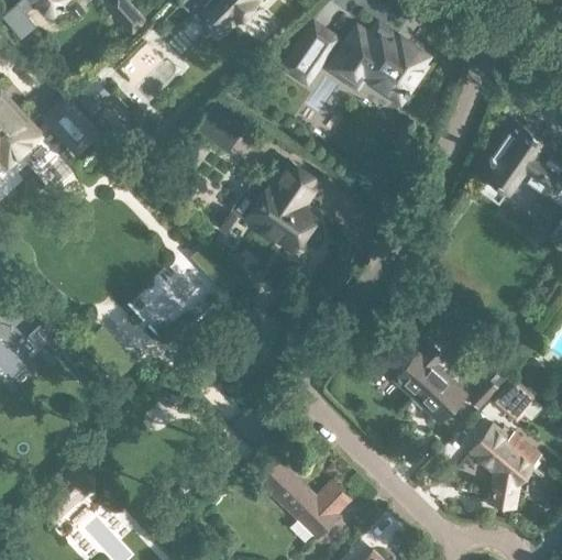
[(22,0),(3,17),(21,37),(34,26),(23,13),(33,4),(42,14),(44,14),(51,13),(54,12),(56,12),(59,11),(63,10),(65,9),(62,4),(66,0),(22,0)]
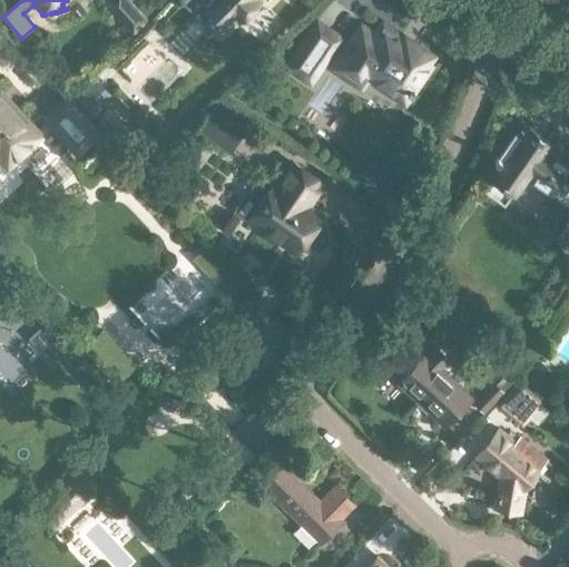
[(127,0),(109,0),(105,5),(133,36),(148,22),(127,0)]
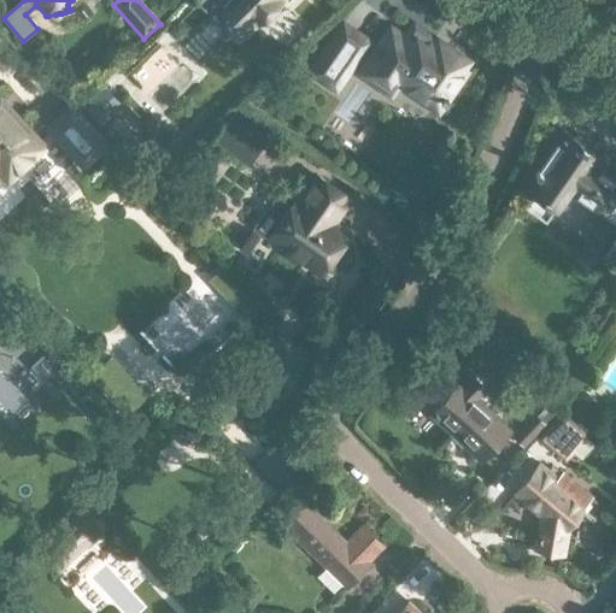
[(209,0),(245,36),(247,34),(259,22),(265,28),(285,10),(279,3),(281,0),(209,0)]
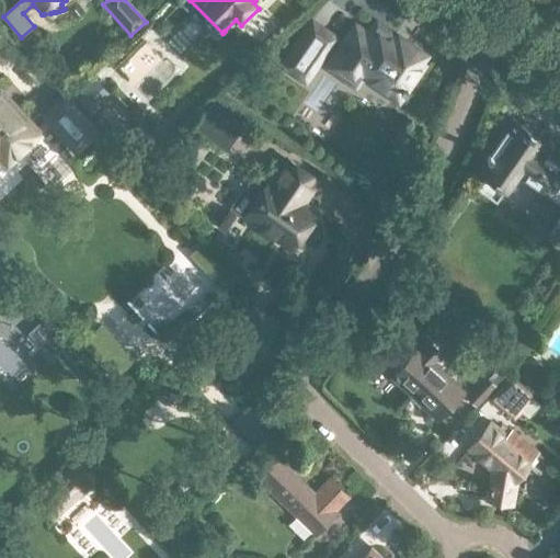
[(355,22),(322,69),(357,93),(364,83),(400,109),(429,66),(425,64),(431,56),(376,19),(368,31),(355,22)]
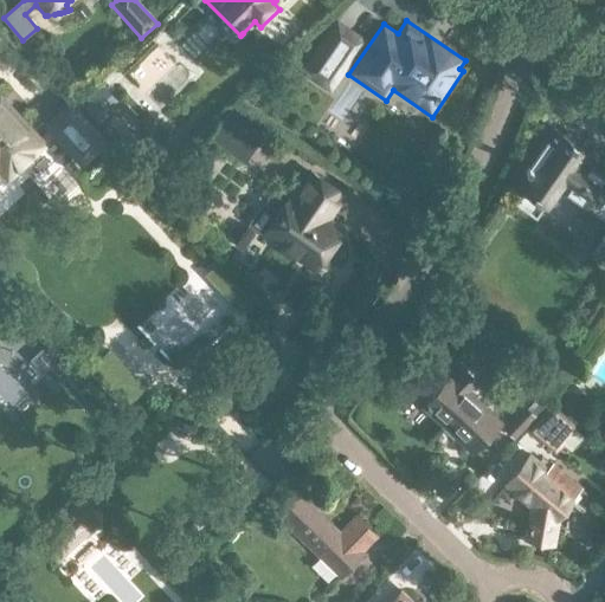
[(338,23),(302,73),(332,92),(366,43),(338,23)]
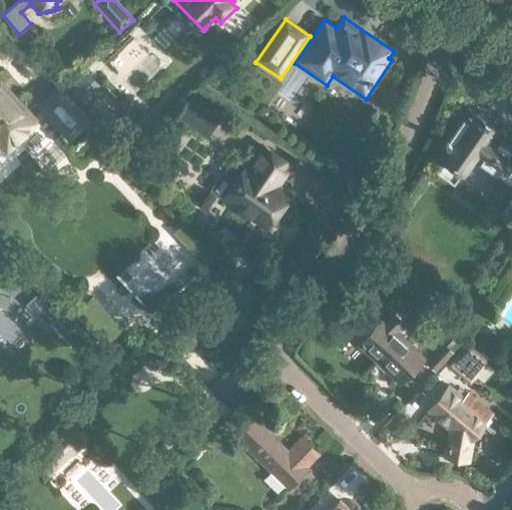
[(85,71),(67,87),(85,107),(93,100),(89,96),(100,87),(85,71)]
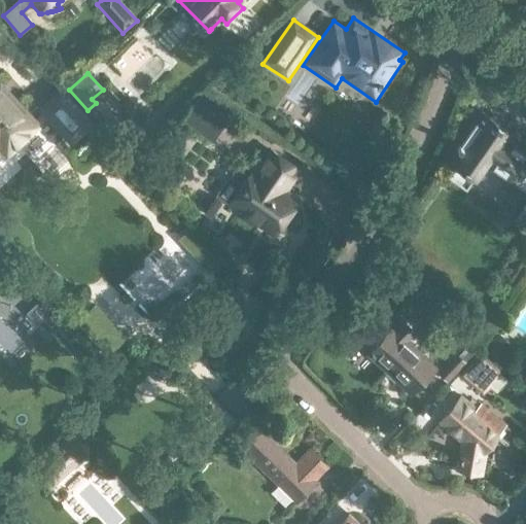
[(0,143),(9,135),(21,147),(40,129),(13,101),(9,104),(0,94),(0,143)]
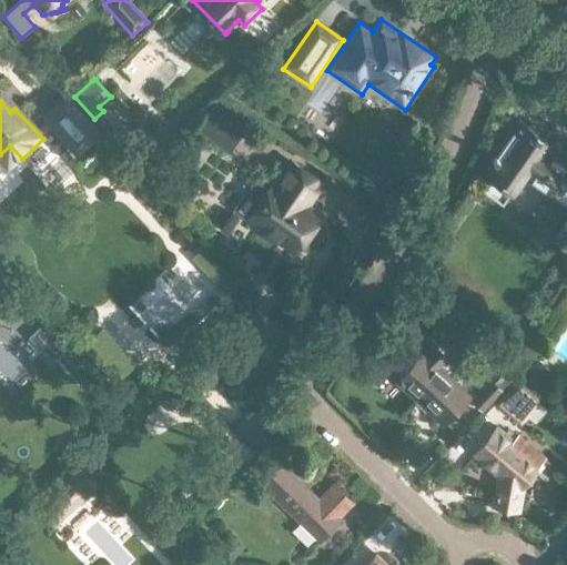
[(68,101),(46,121),(79,157),(100,135),(68,101)]
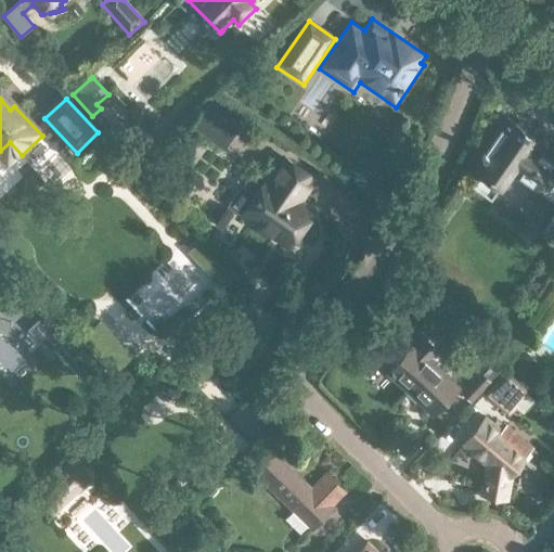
[(193,129),(224,151),(244,122),(213,101),(193,129)]
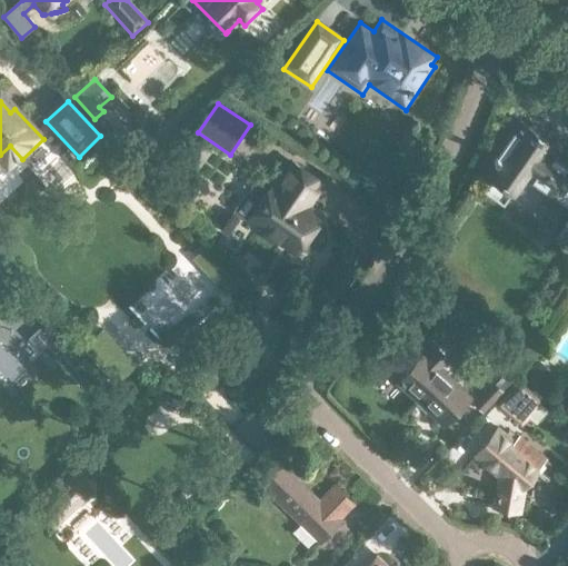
[(108,109),(97,119),(119,144),(130,132),(108,109)]
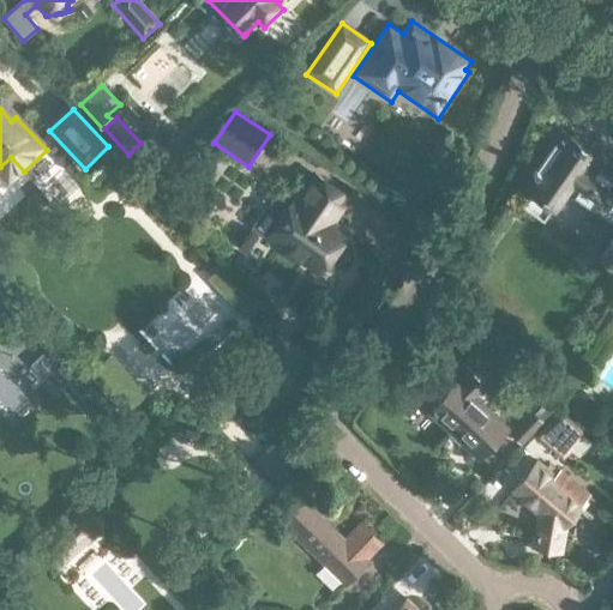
[(601,215),(612,198),(612,181),(586,163),(593,153),(562,133),(523,187),(534,194),(526,207),(544,221),(566,191),(601,215)]
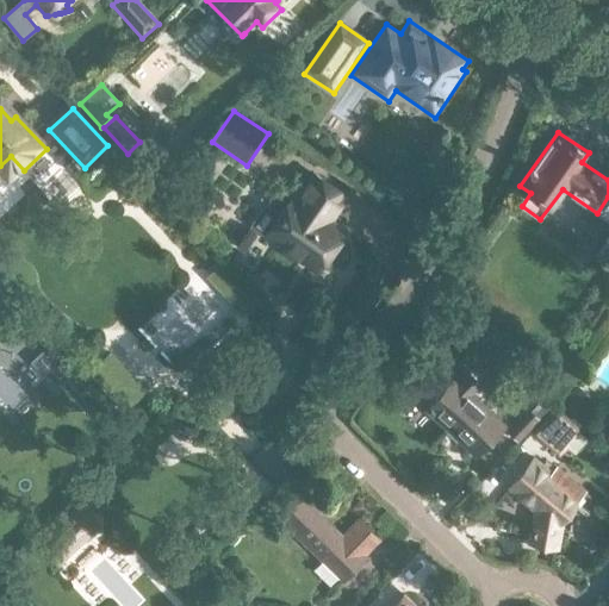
[(250,229),(266,238),(267,237),(317,272),(341,237),(324,226),(342,200),(312,180),(294,206),(291,202),(279,220),(263,210),(250,229)]
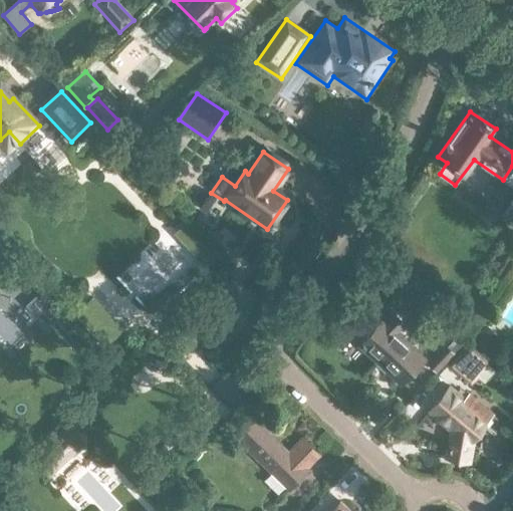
[(512,200),(502,215),(512,222),(512,200)]
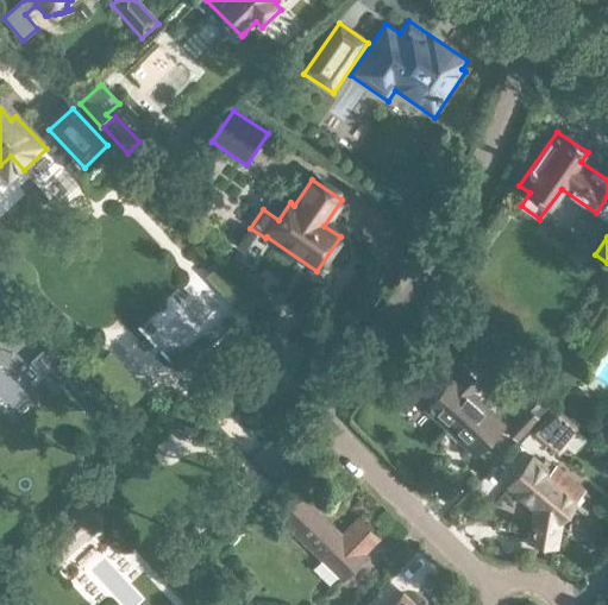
[(227,270),(214,256),(210,260),(221,275),(227,270)]
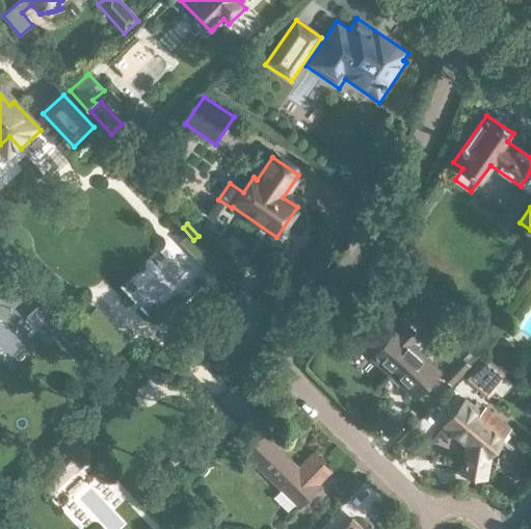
[(226,265),(216,255),(202,267),(212,278),(226,265)]
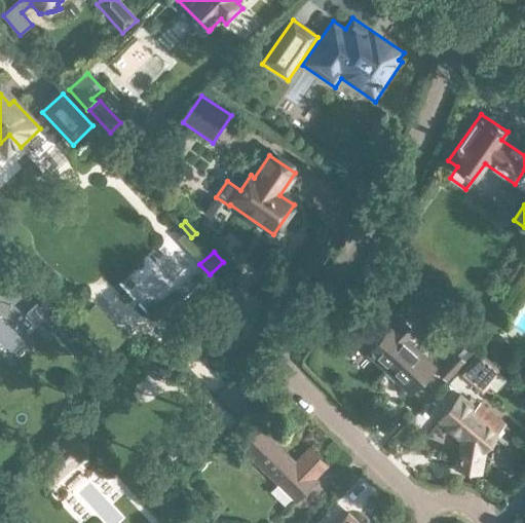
[(233,287),(226,279),(219,287),(226,294),(233,287)]
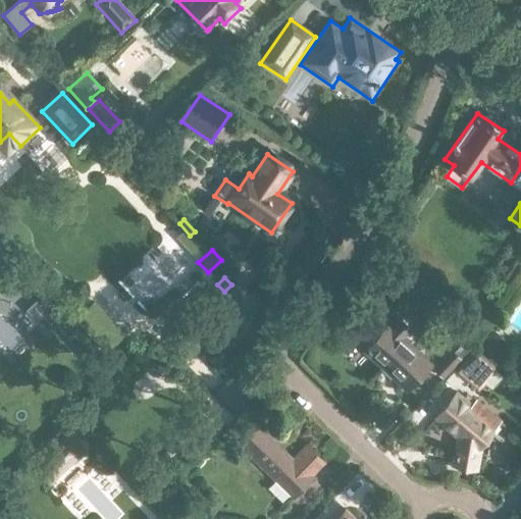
[(107,354),(126,335),(95,302),(75,320),(107,354)]
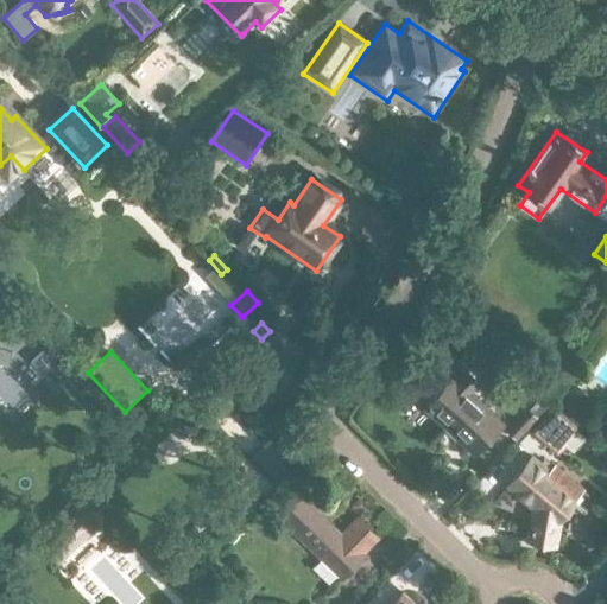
[(70,375),(59,363),(44,376),(56,388),(70,375)]
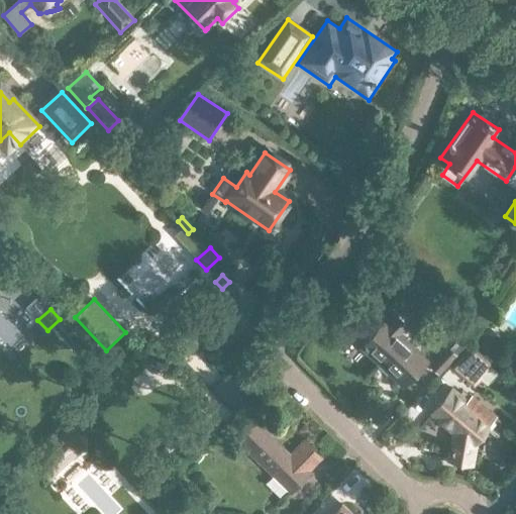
[(386,327),(383,325),(362,351),(381,368),(403,390),(427,366),(411,350),(401,340),(408,331),(393,319),(386,327)]
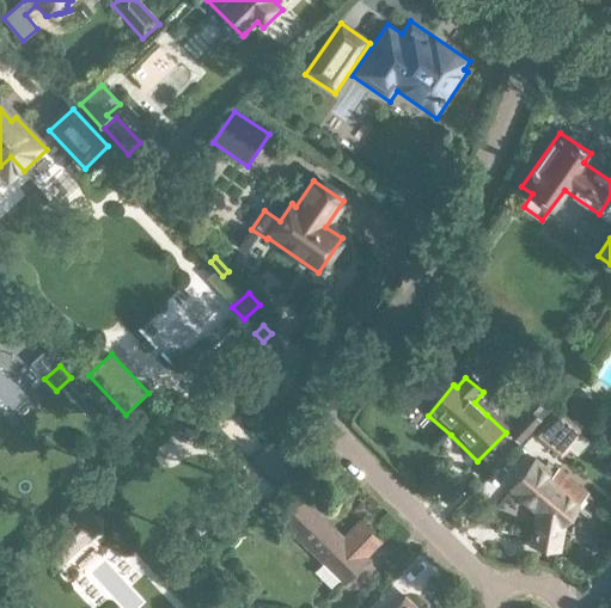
[(520,446),(542,423),(530,411),(508,434),(520,446)]
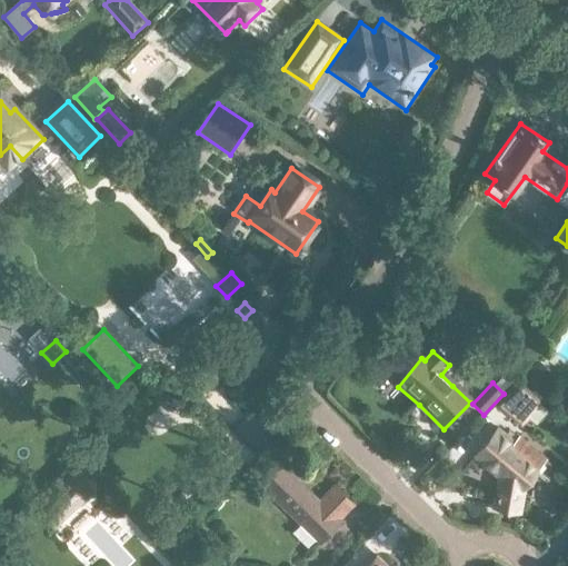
[(499,406),(521,425),(540,404),(518,385),(499,406)]
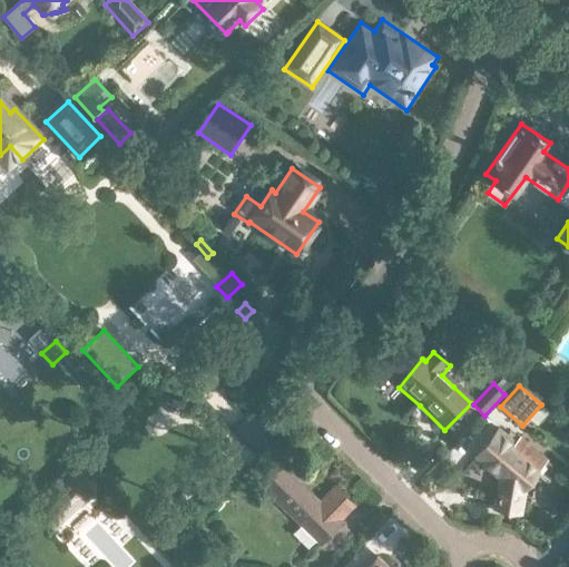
[(158,396),(155,407),(169,410),(183,413),(186,402),(173,399),(158,396)]
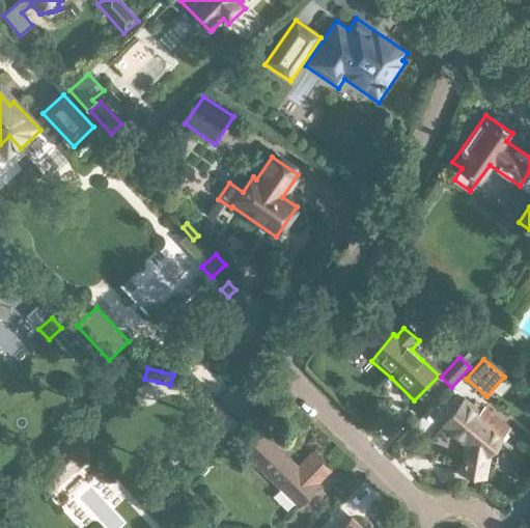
[(485,407),(477,416),(464,405),(445,427),(468,448),(463,475),(483,478),(489,455),(510,428),(485,407)]
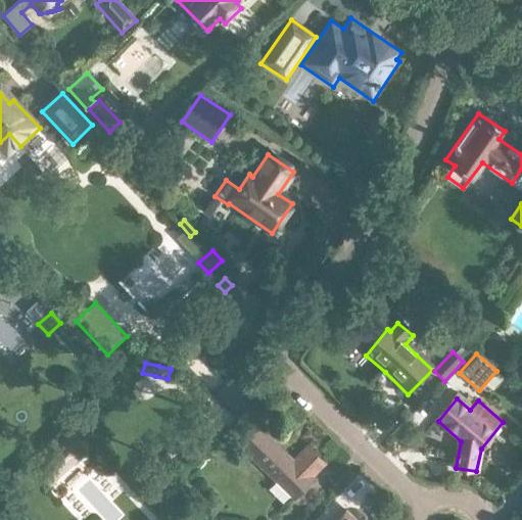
[(292,464),(257,429),(239,447),(292,501),(311,482),(307,480),(322,466),(305,450),(292,464)]
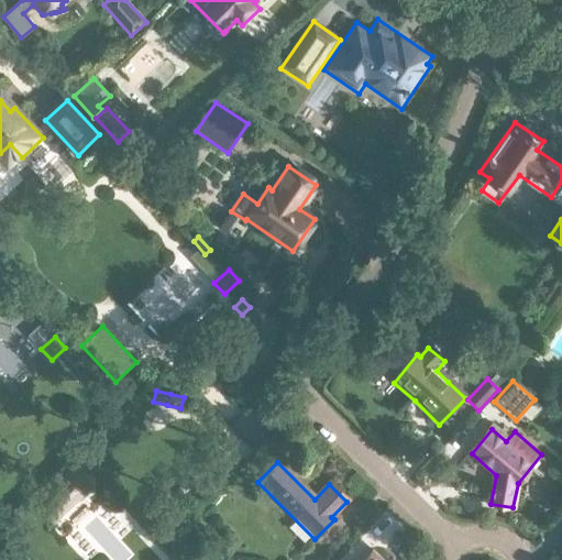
[(53,527),(69,512),(48,490),(32,505),(53,527)]
